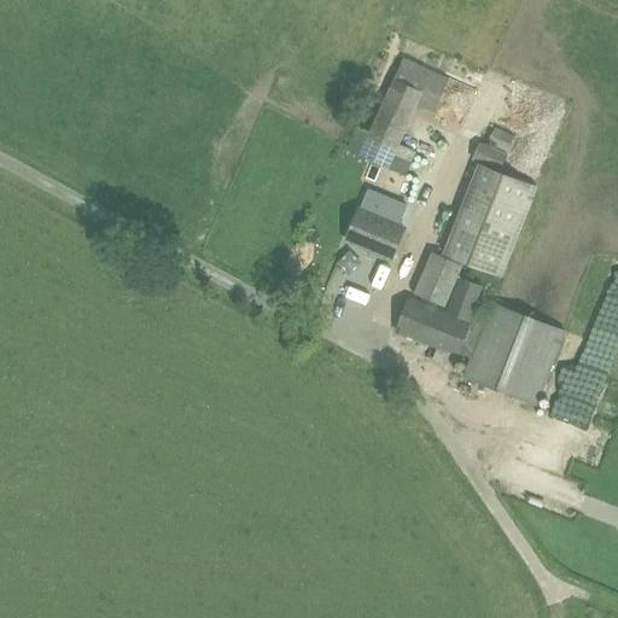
[(389,169),(406,178),(417,152),(401,145),(421,99),(432,103),(443,81),(431,74),(432,71),(404,59),(369,132),(359,127),(347,151),(389,169)]
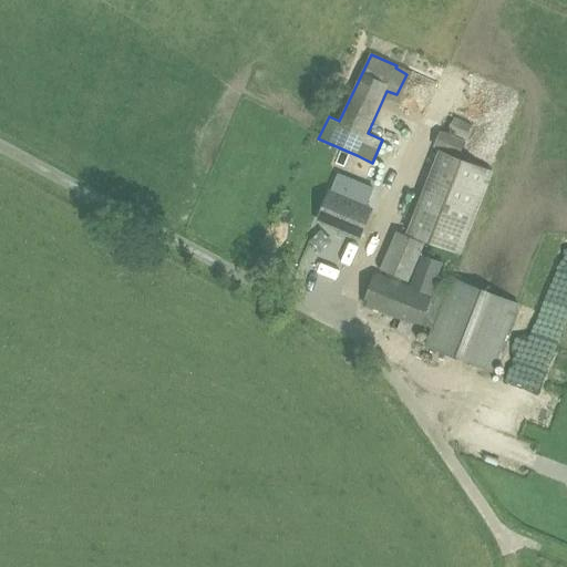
[(466,141),(442,131),(436,145),(461,155),(466,141)]
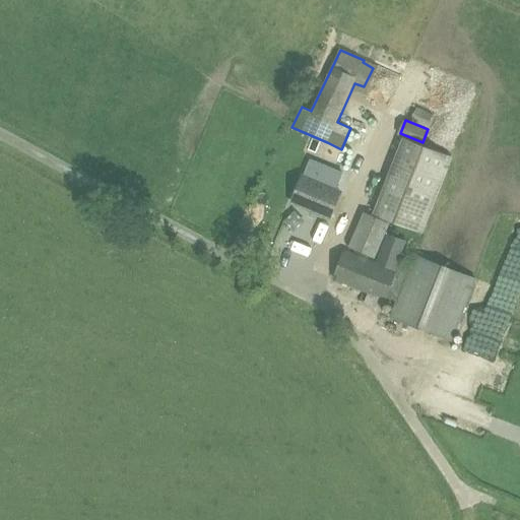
[(408,140),(376,215),(423,236),(455,160),(408,140)]
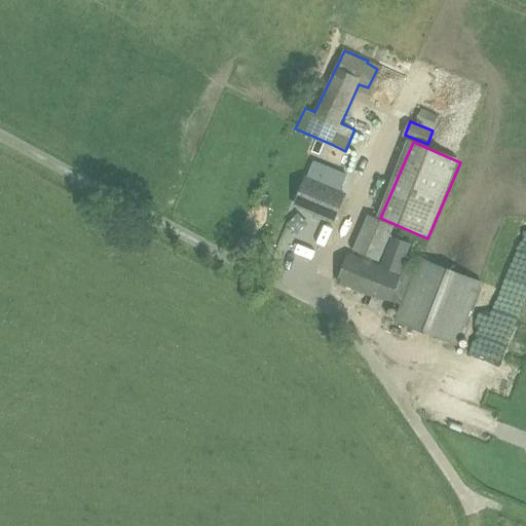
[(304,209),(301,216),(316,222),(320,215),(334,221),(344,196),(307,180),(297,205),(304,209)]
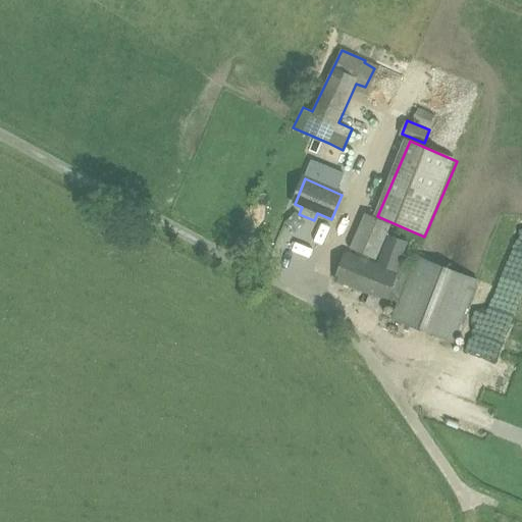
[(376,259),(390,226),(366,215),(352,248),(376,259)]
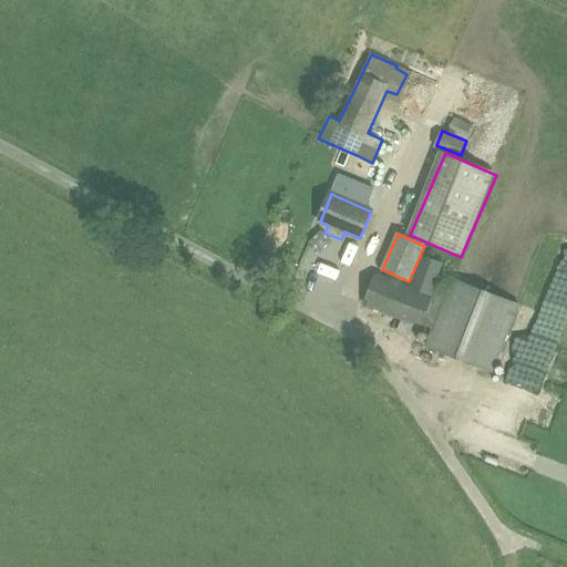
[(421,326),(431,329),(424,347),(494,374),(521,305),(452,278),(445,295),(433,290),(444,264),(421,255),(410,288),(377,274),(362,306),(420,328),(421,326)]
